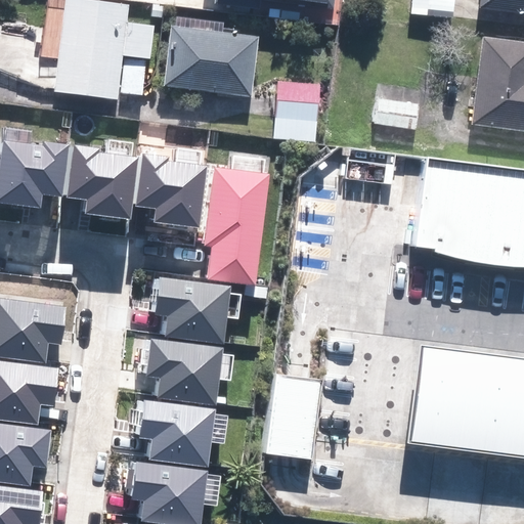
[(62,0),(57,0),(46,96),(112,104),(113,95),(139,98),(148,28),(123,24),(125,8),(62,0)]
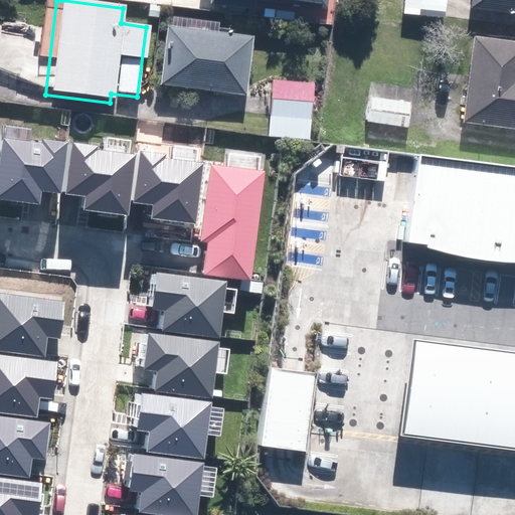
[(262,0),(264,0),(327,8),(328,0),(211,0),(211,2),(261,8),(262,0)]
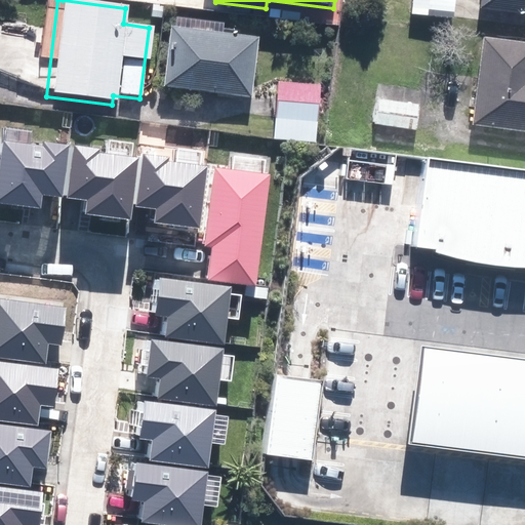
[(524,0),(475,0),(474,11),(524,17),(524,0)]
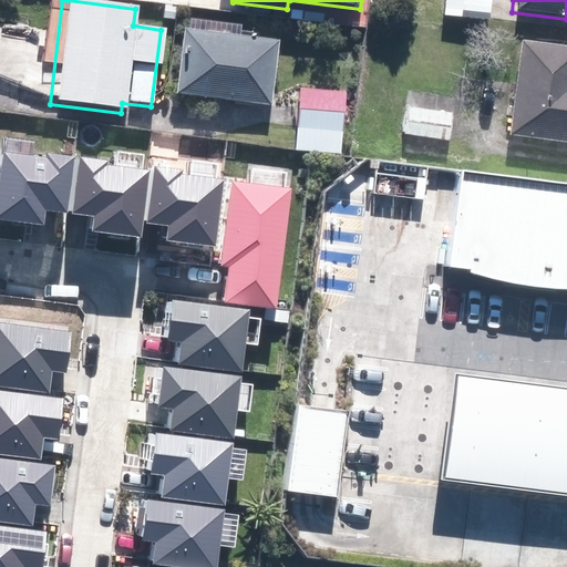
[(276,43),(177,30),(168,98),(267,110),(276,43)]
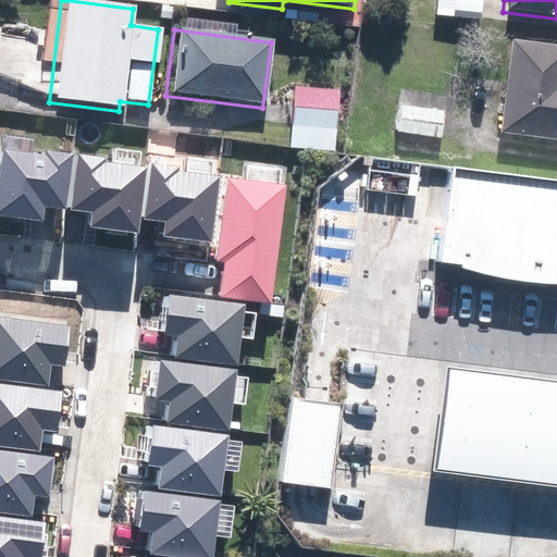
[(556,48),(506,41),(493,137),(556,145),(556,48)]
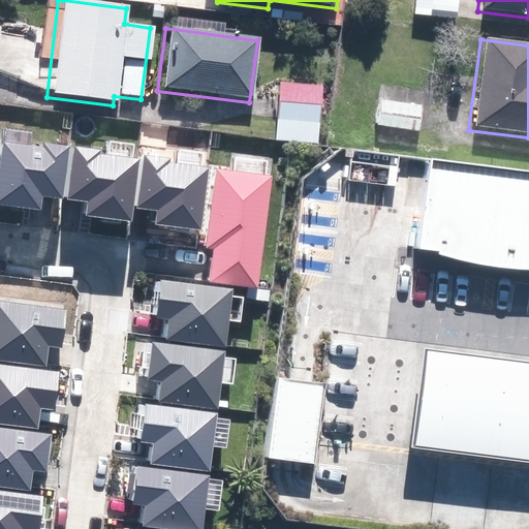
[(278,81),(274,137),(319,142),(324,85),(278,81)]
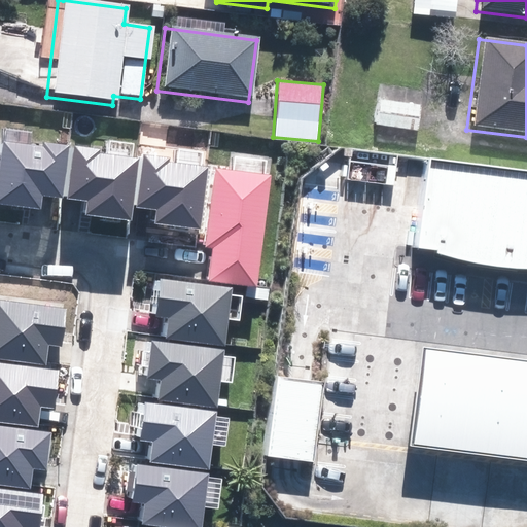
[(420,108),(374,103),(371,128),(417,134),(420,108)]
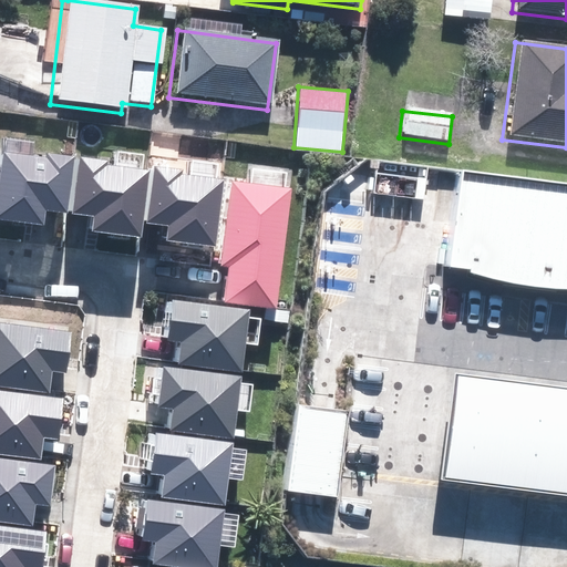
[(93,217),(91,230),(140,238),(151,171),(137,168),(140,155),(119,152),(116,165),(109,164),(109,161),(82,156),(73,214),(93,217)]
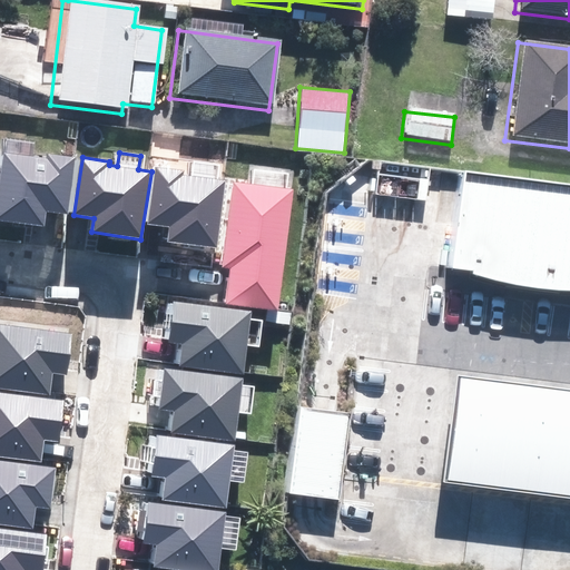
[(0,177),(0,222),(45,227),(47,210),(68,214),(75,158),(48,155),(47,159),(3,154),(0,177)]
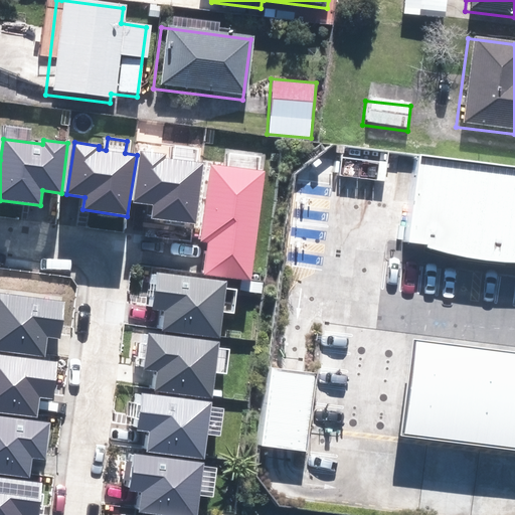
[(152,205),(150,217),(194,224),(204,163),(192,161),(194,149),(175,146),(173,158),(165,157),(166,154),(142,150),(134,202),(152,205)]
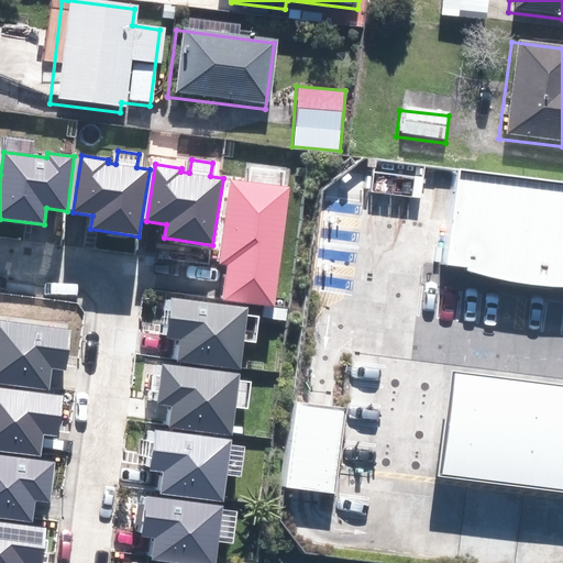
[(228,266),(223,299),(276,305),(289,188),(284,187),(285,174),(251,169),(249,183),(231,180),(221,265),(228,266)]
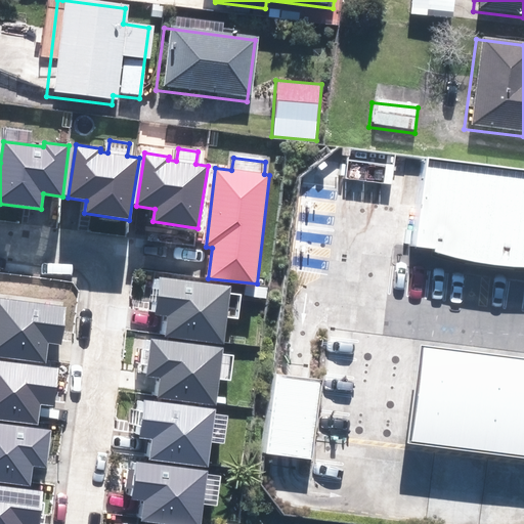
[(523,170),(426,159),(412,248),(523,262),(523,170)]
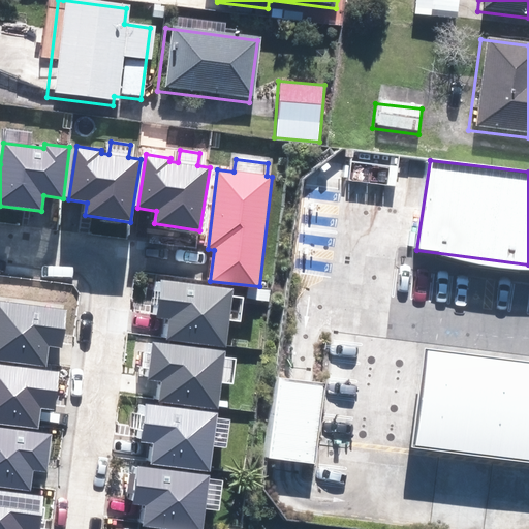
[(159,278),(154,316),(167,318),(164,338),(227,346),(231,318),(243,319),(247,294),(235,292),(236,288),(159,278)]
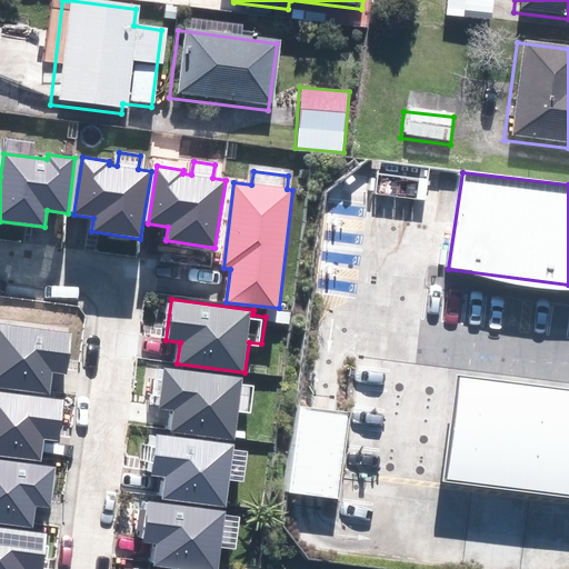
[(0,326),(0,387),(50,395),(52,372),(67,375),(72,335),(0,326)]
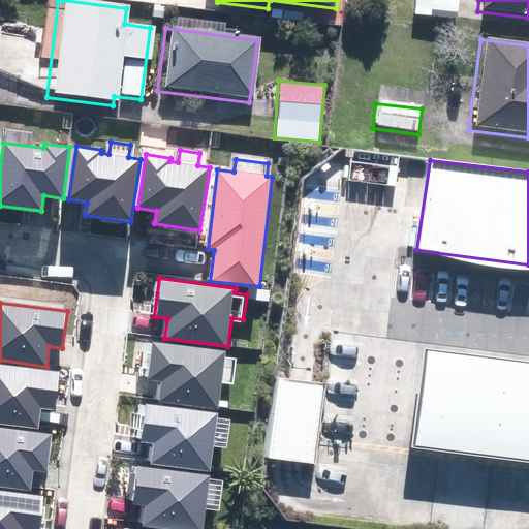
[(148,341),(143,380),(156,382),(153,401),(217,410),(220,381),(232,383),(236,358),(224,356),(224,351),(148,341)]
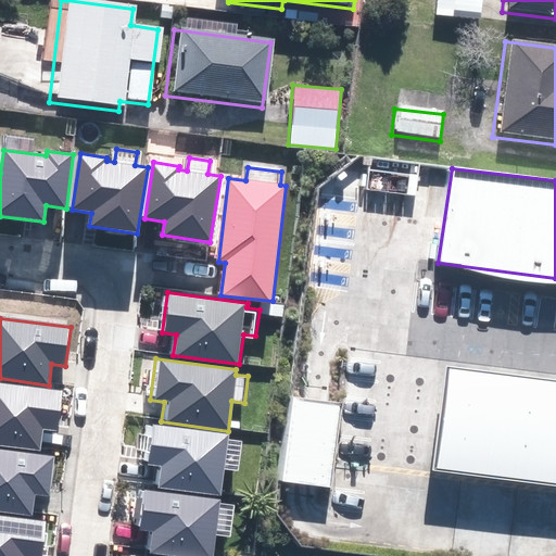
[(555,484),(555,379),(445,366),(432,469),(555,484)]
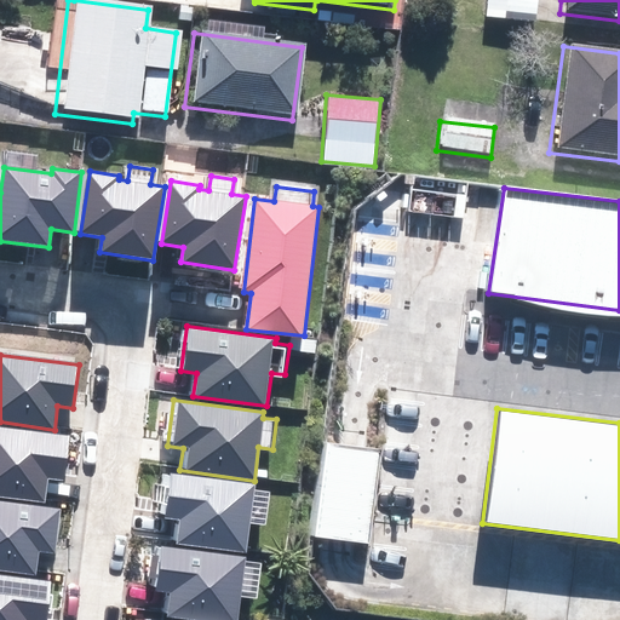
[(0,428),(0,495),(45,503),(49,478),(64,481),(69,437),(0,428)]
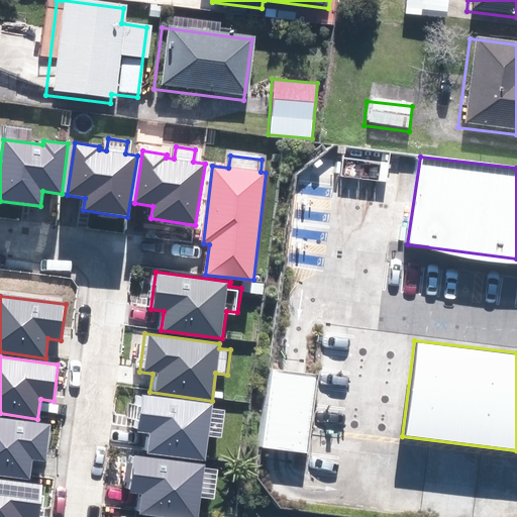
[(292,371),(274,368),(262,447),(283,450),(310,454),(322,376),(292,371)]
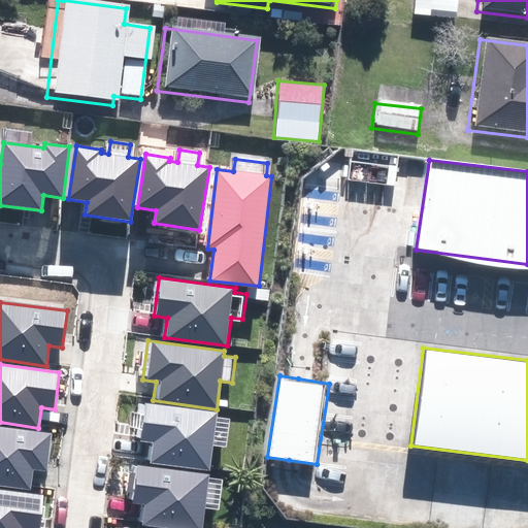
[(142,402),(137,440),(151,442),(147,462),(210,470),(215,442),(226,443),(230,419),(218,417),(219,413),(142,402)]
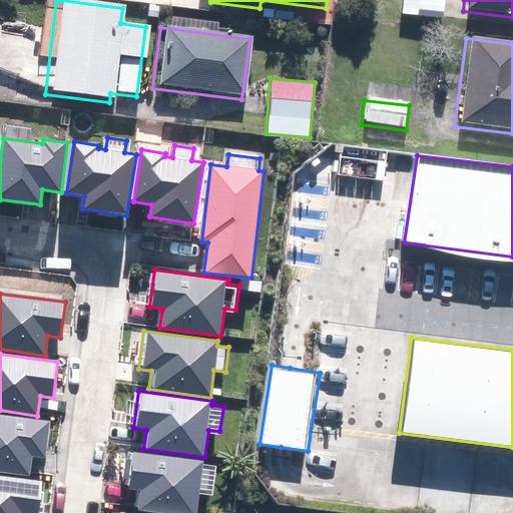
[(0,415),(0,471),(29,475),(32,455),(45,457),(49,422),(0,415)]
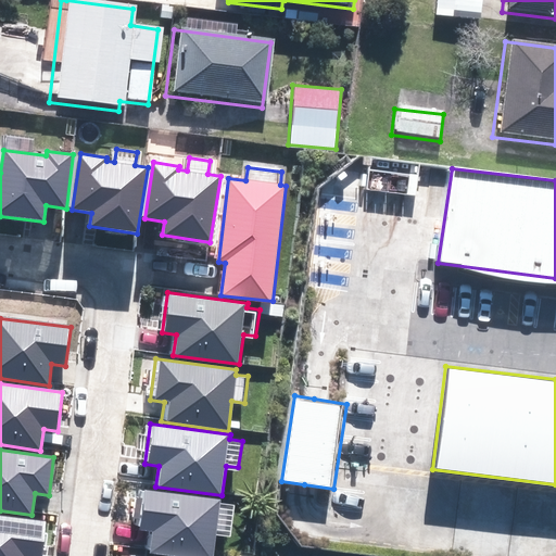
[(141,489),(136,530),(150,532),(147,553),(174,555),(214,555),(217,532),(229,533),(234,507),(220,505),(222,500),(141,489)]
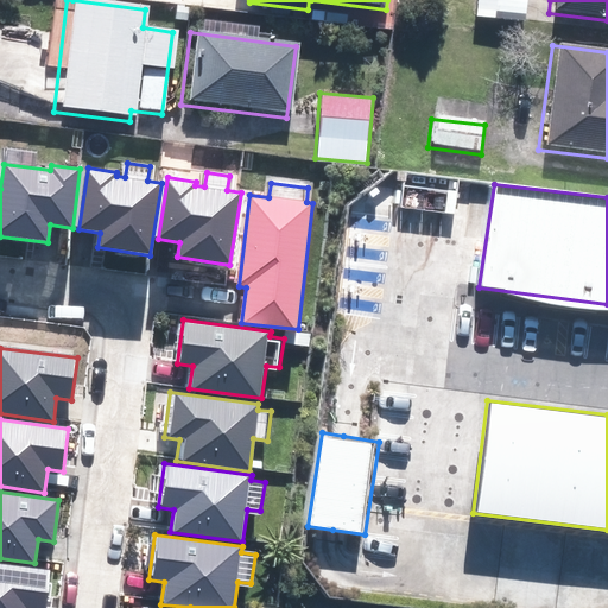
[(0,565),(0,607),(45,607),(50,572),(0,565)]
